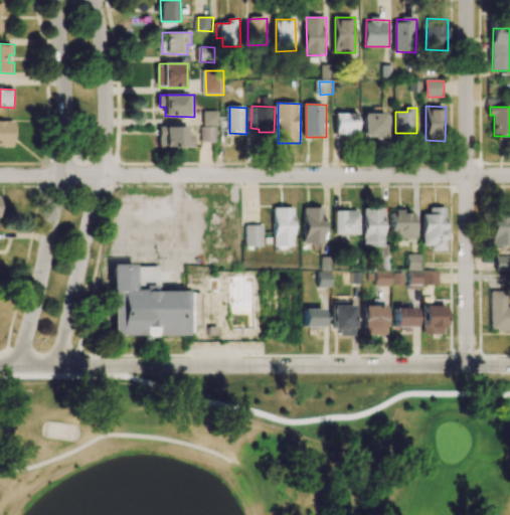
[(221,126),(221,111),(206,112),(206,126),(221,126)]
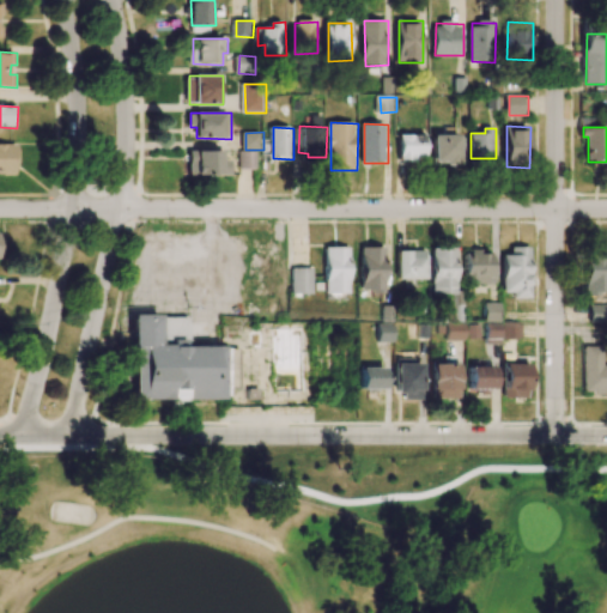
[(402,161),(429,161),(429,135),(402,135),(402,161)]
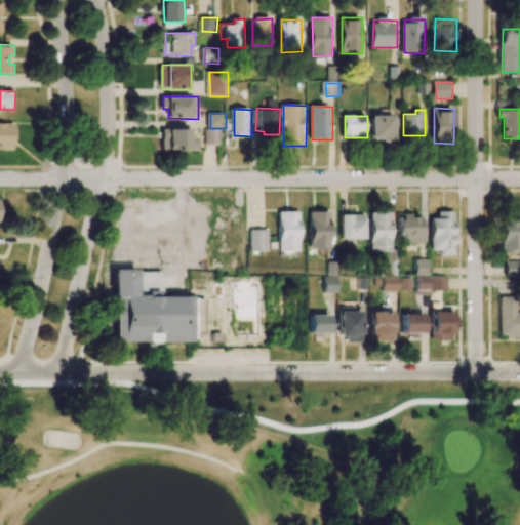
[(396,140),(397,116),(373,116),(373,140),(396,140)]
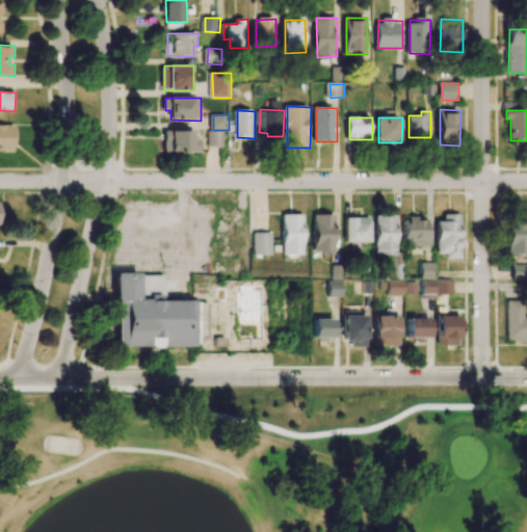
[(17,126),(0,125),(0,151),(16,151),(17,126)]
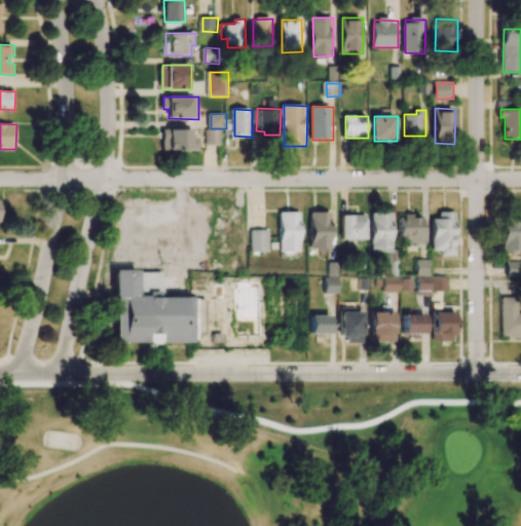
[(164,129),(164,151),(200,150),(199,137),(195,137),(195,129),(164,129)]
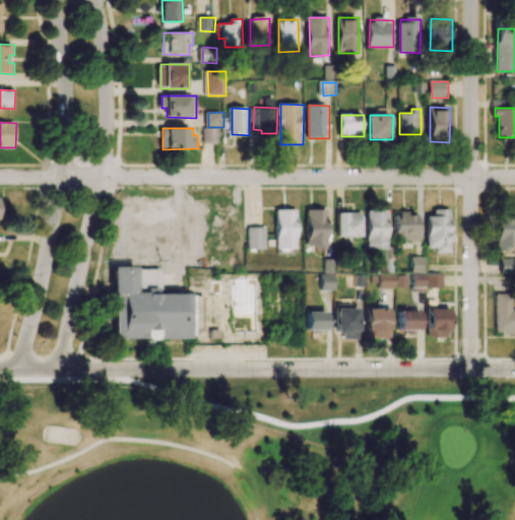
[(221,128),(206,128),(206,143),(221,143),(221,128)]
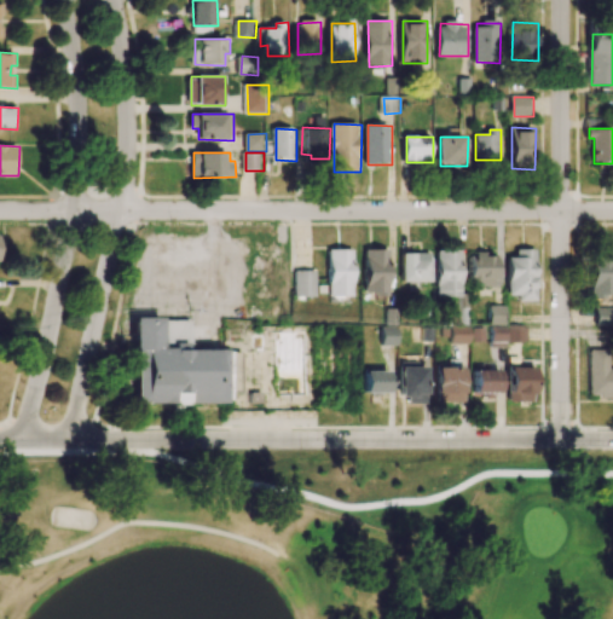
[(333,296),(357,296),(356,249),(331,250),(333,296)]
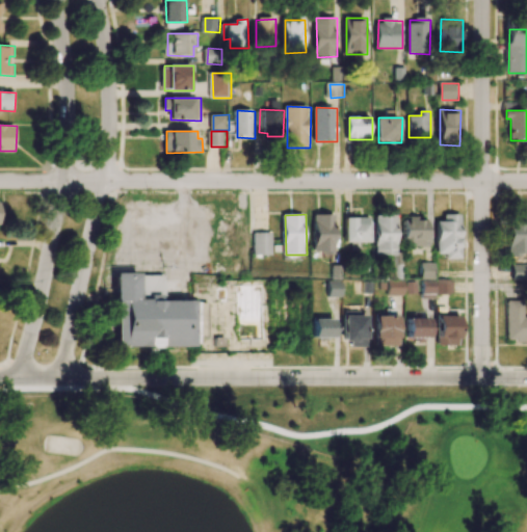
[(337,214),(316,215),(316,254),(338,254),(337,214)]
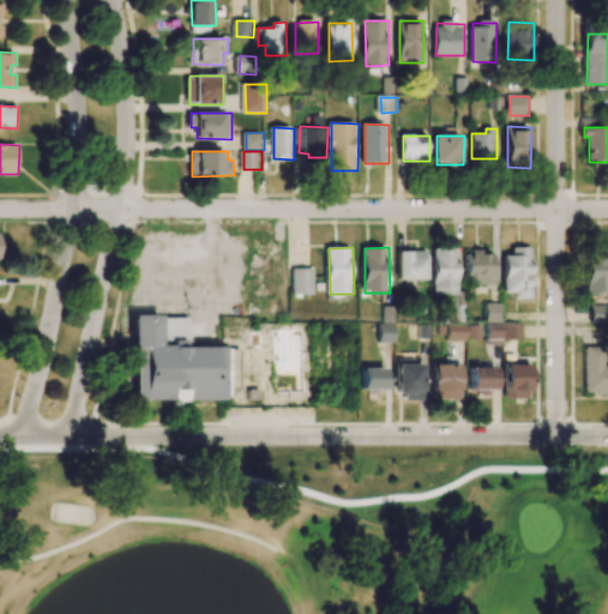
[(461,248),(437,247),(435,294),(461,295),(461,248)]
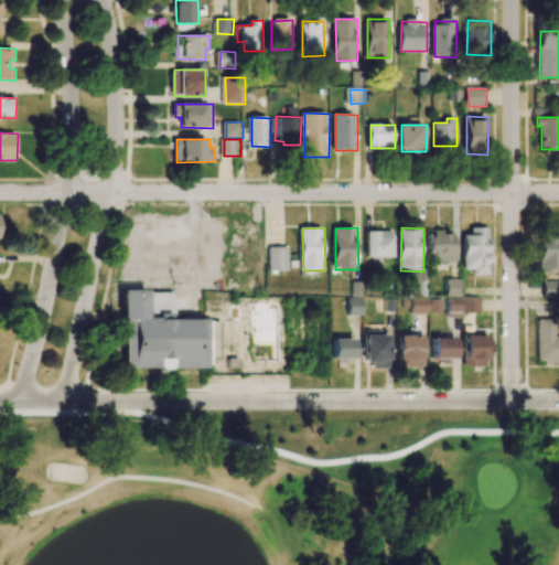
[(492,227),(473,227),(473,235),(466,235),(465,269),(474,269),(474,276),(492,276),(492,227)]
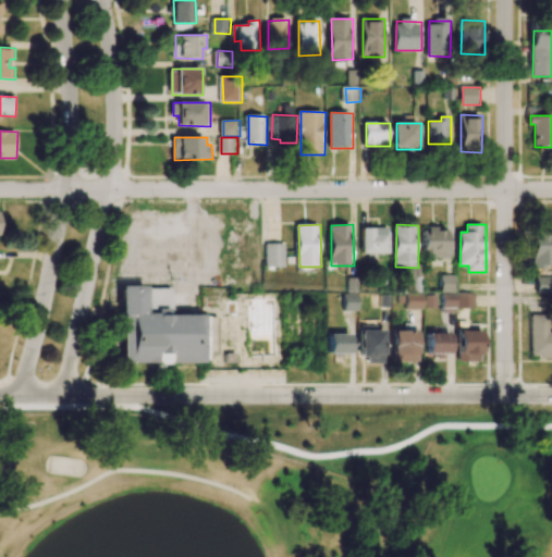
[(551,225),(535,225),(536,268),(551,268),(551,225)]
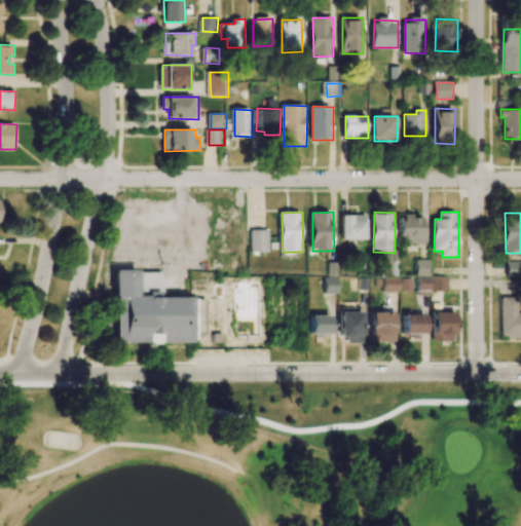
[(343,239),(370,239),(370,216),(344,215),(343,239)]
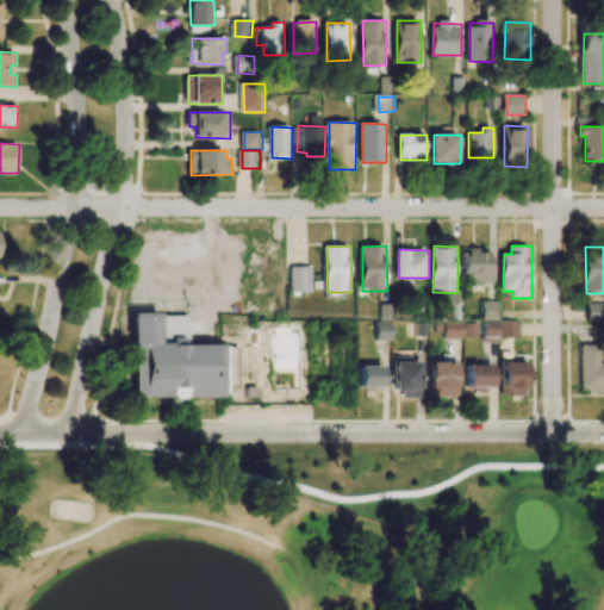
[(493,253),(466,253),(466,281),(492,281),(493,253)]
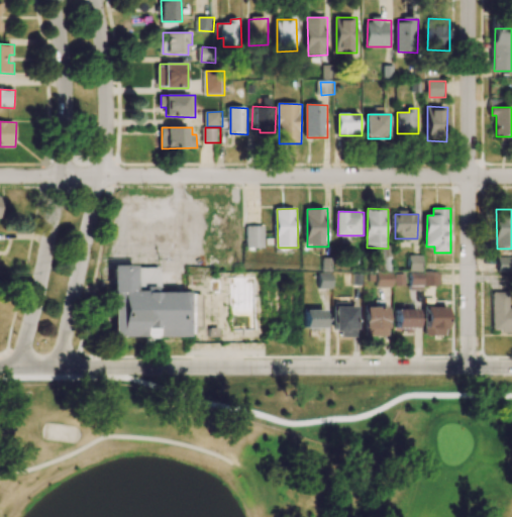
[(267,226),(248,226),(248,247),(266,247),(267,226)]
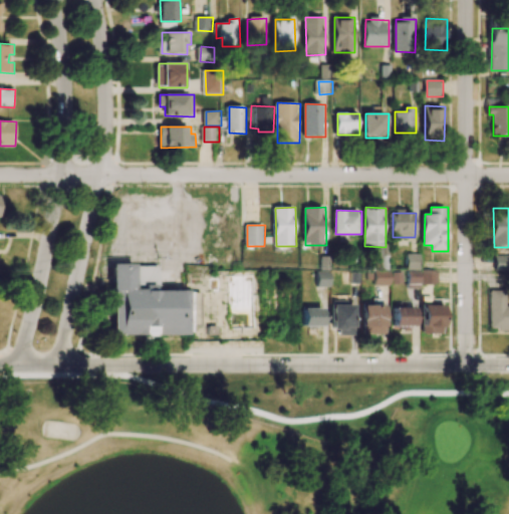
[(423,254),(410,254),(409,269),(422,269),(423,254)]
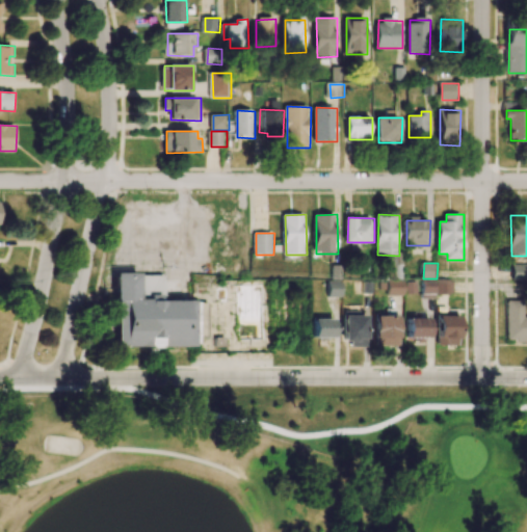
[(526,264),(516,265),(516,280),(526,280),(526,264)]
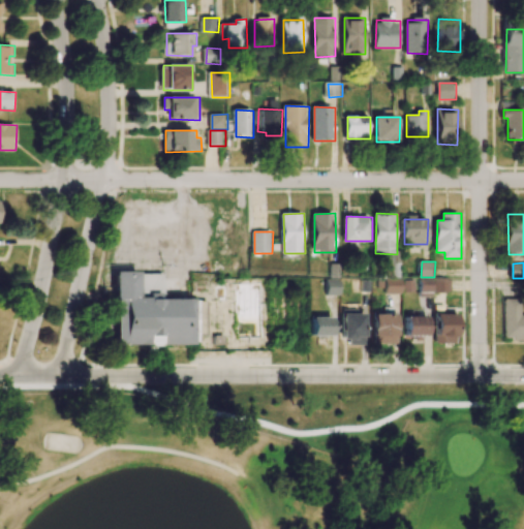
[(115,270),(116,348),(201,347),(201,301),(167,302),(166,270),(115,270)]
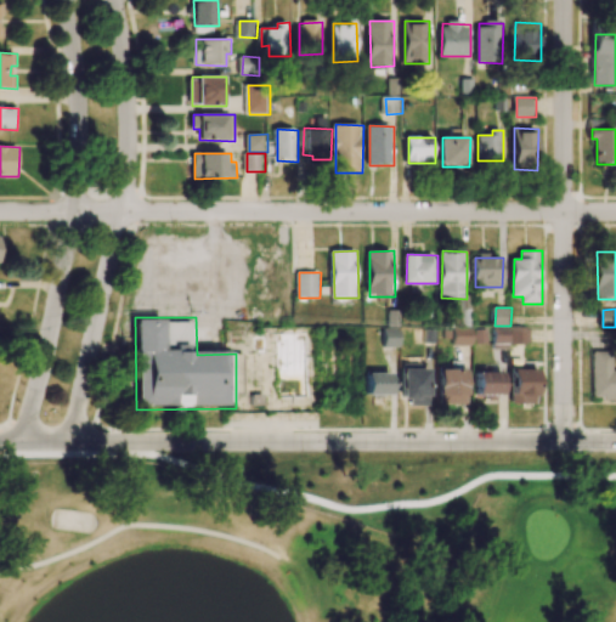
[(476,345),(475,328),(456,328),(457,346),(476,345)]
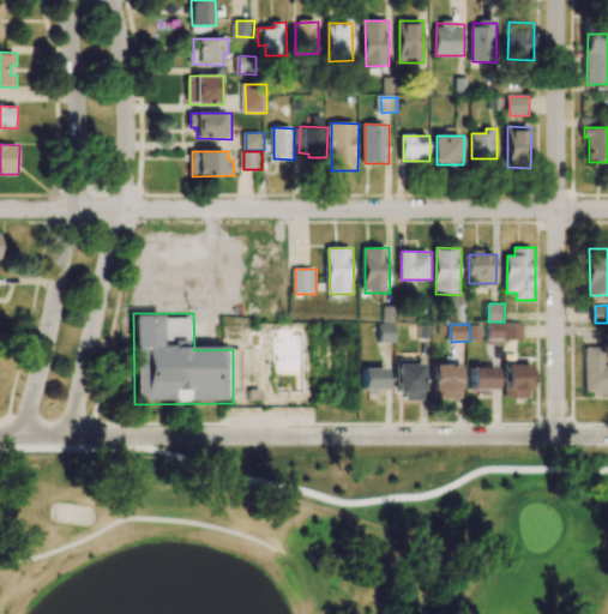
[(491,344),(505,345),(506,324),(491,324),(491,344)]
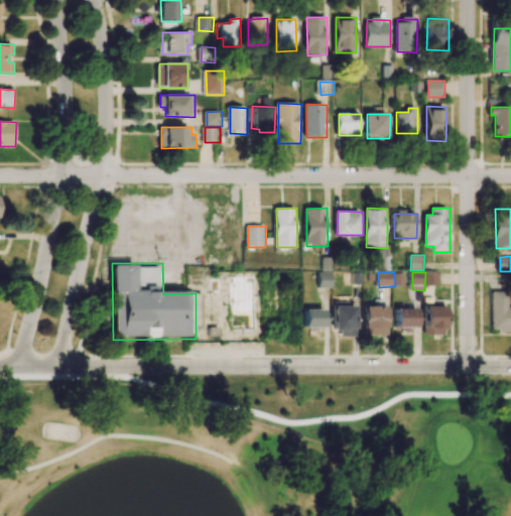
[(425,285),(441,286),(442,272),(426,272),(425,285)]
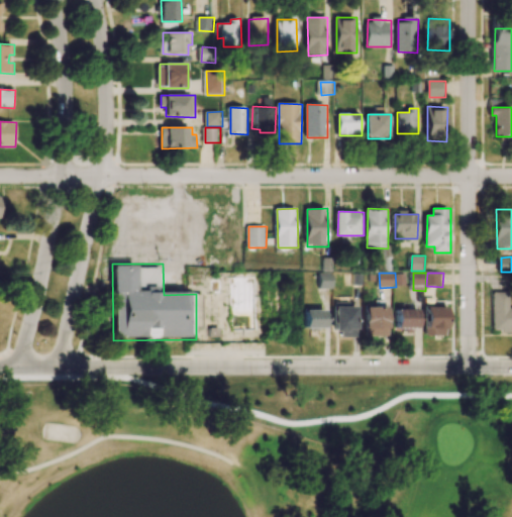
[(495,292),(495,332),(511,331),(511,308),(510,292),(495,292)]
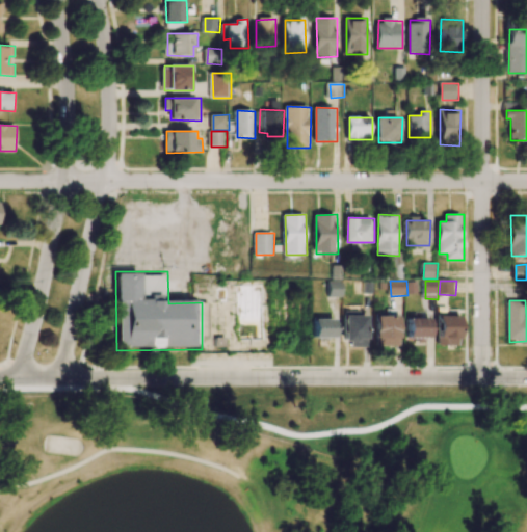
[(370,313),(346,313),(345,345),(369,346),(370,313)]
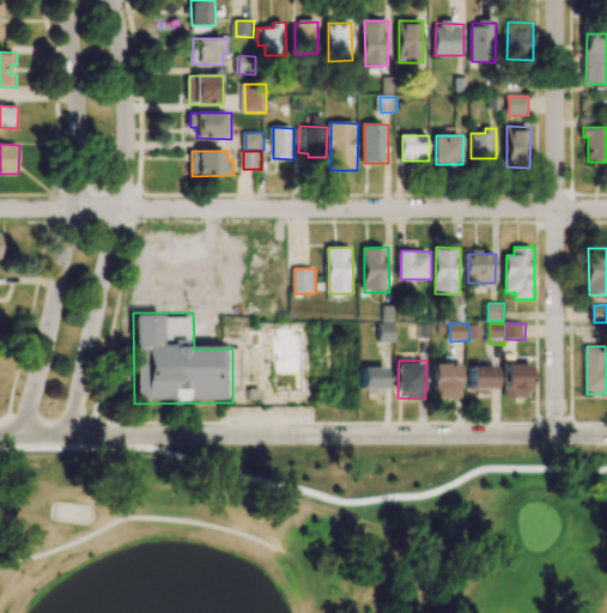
[(462,399),(461,364),(435,364),(435,399),(462,399)]
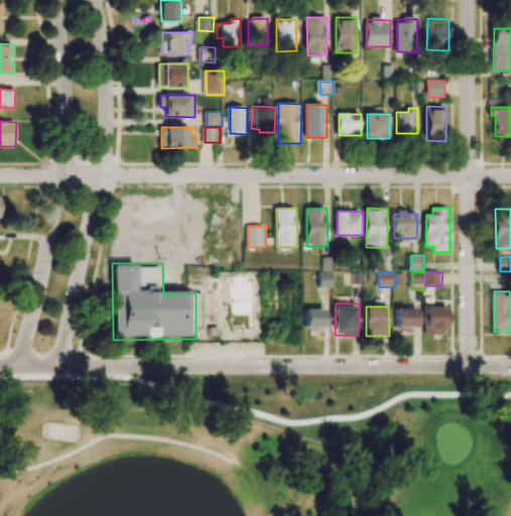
[(448,336),(448,306),(426,306),(425,335),(448,336)]
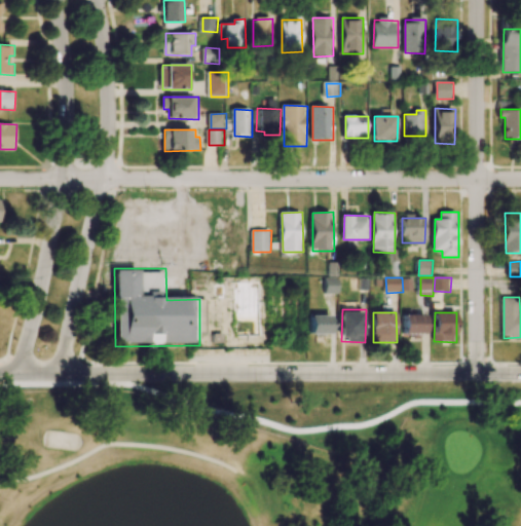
[(405,335),(426,335),(428,314),(405,314),(405,335)]
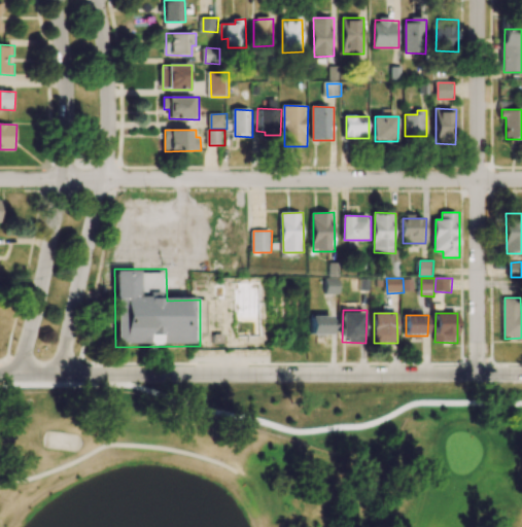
[(334,316),(313,316),(313,335),(334,335),(334,316)]
